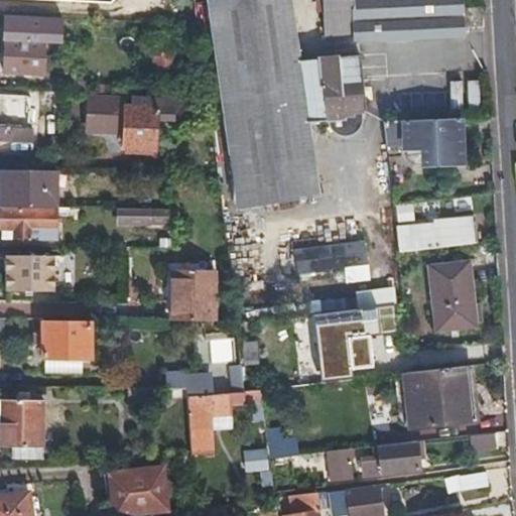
[(313,195),(310,120),(307,58),(298,58),(290,0),(207,0),(236,205),(313,195)]
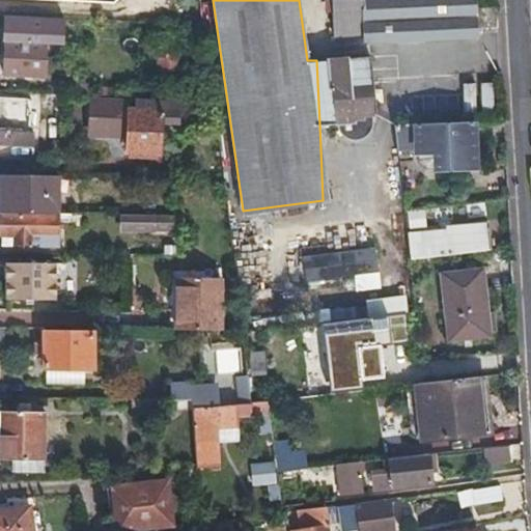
[(474,0),(331,0),(337,37),(477,29),(474,0)]
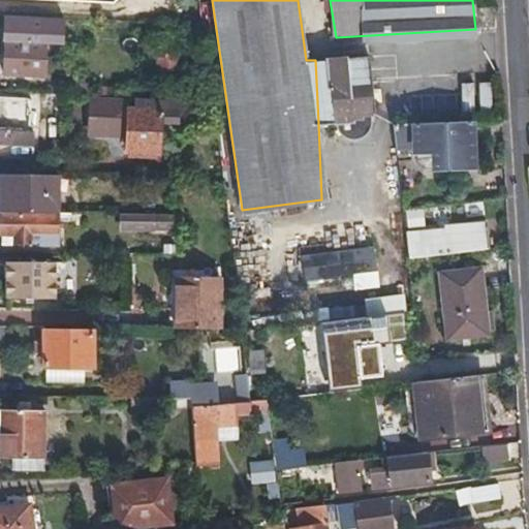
[(50,18),(80,19),(81,1),(50,1),(50,18)]
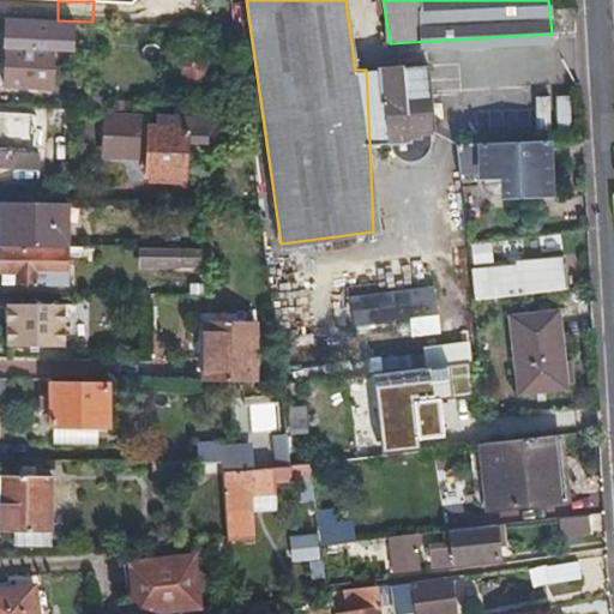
[(52,19),(4,18),(1,86),(48,88),(50,36),(52,19)]
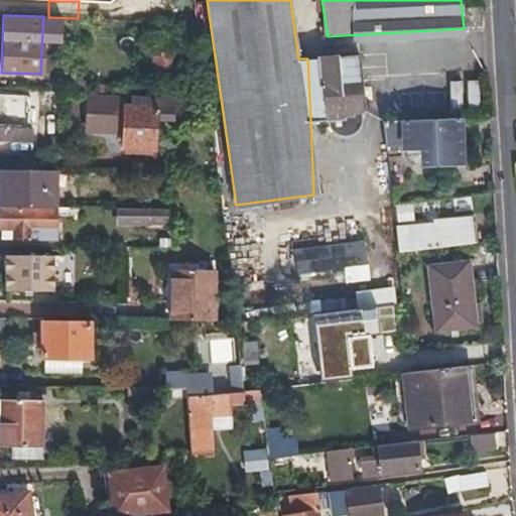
[(43,16),(42,30),(84,31),(85,18),(81,18),(78,18),(48,17),(43,16)]
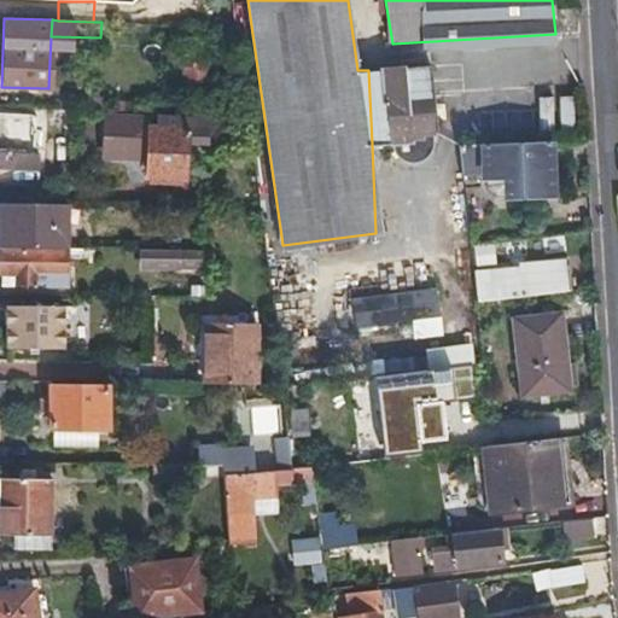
[(180,92),(205,93),(205,57),(182,56),(180,92)]
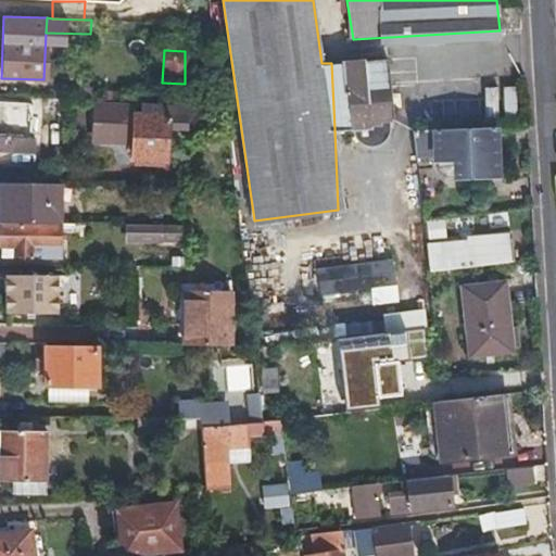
[(331,63),(335,129),(348,129),(351,138),(356,144),(366,149),(375,149),(382,144),(390,135),(391,130),(387,60),(331,63)]
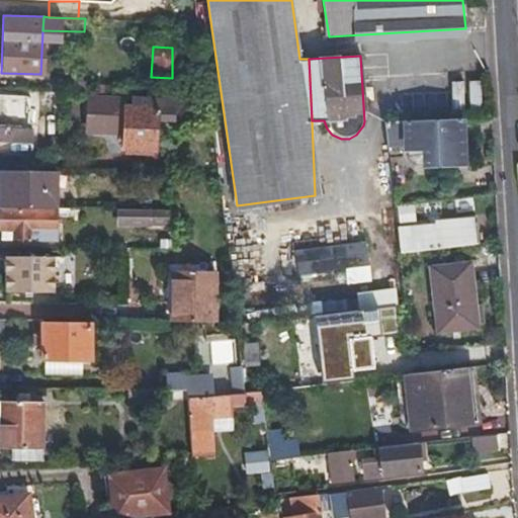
[(0,141),(32,143),(33,127),(20,127),(21,96),(0,95),(0,141)]
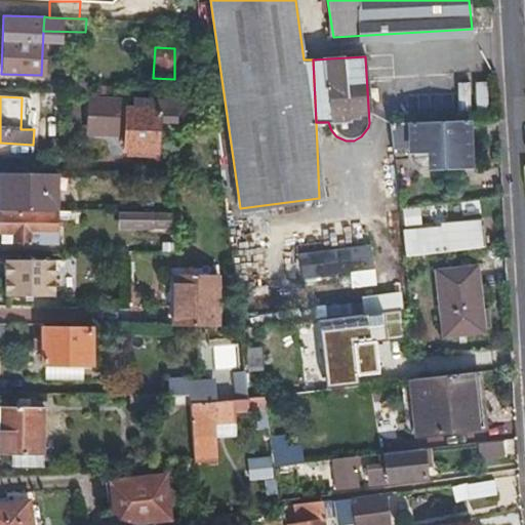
[(126,151),(160,152),(161,104),(91,101),(91,131),(126,133),(126,151)]
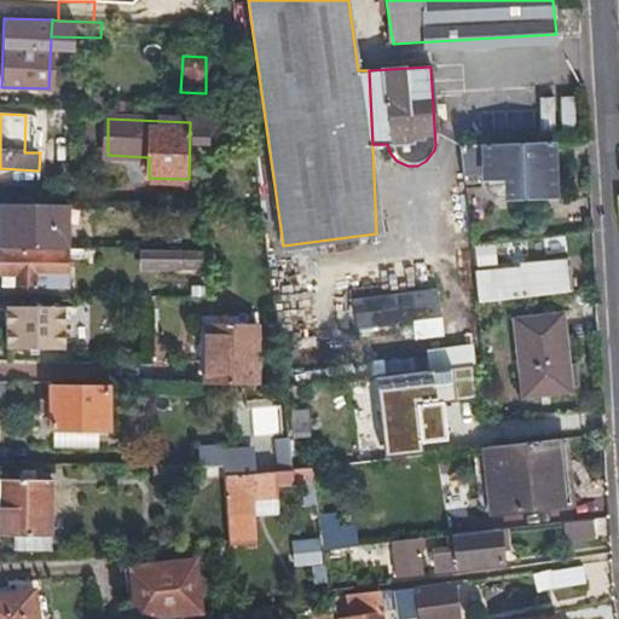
[(550,192),(548,138),(460,143),(463,175),(481,175),(481,181),(505,181),(507,194),(550,192)]
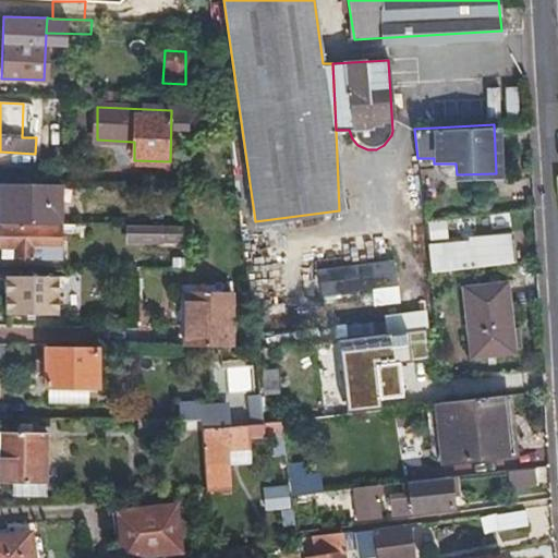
[(62,225),(62,184),(1,183),(0,199),(0,223),(59,225),(62,225)]
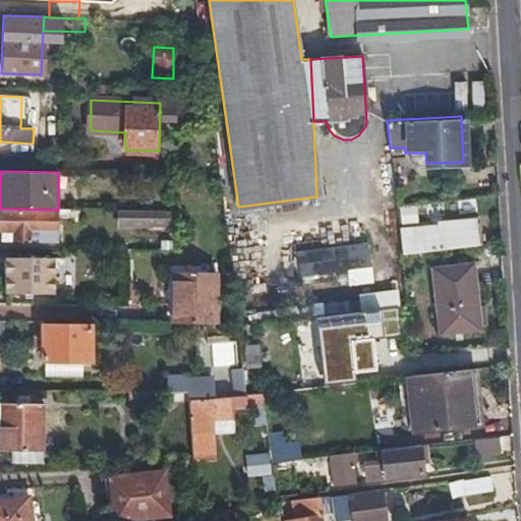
[(415,208),(399,209),(399,224),(416,223),(415,208)]
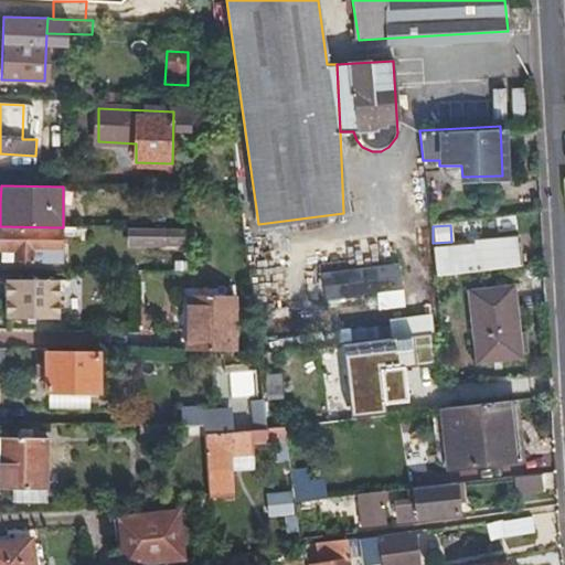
[(60,227),(0,226),(0,262),(59,263),(60,227)]
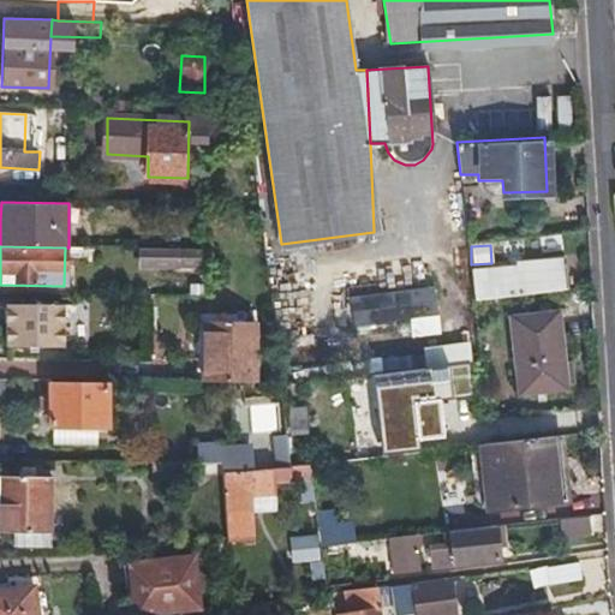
[(202,272),(203,248),(184,248),(184,272),(202,272)]
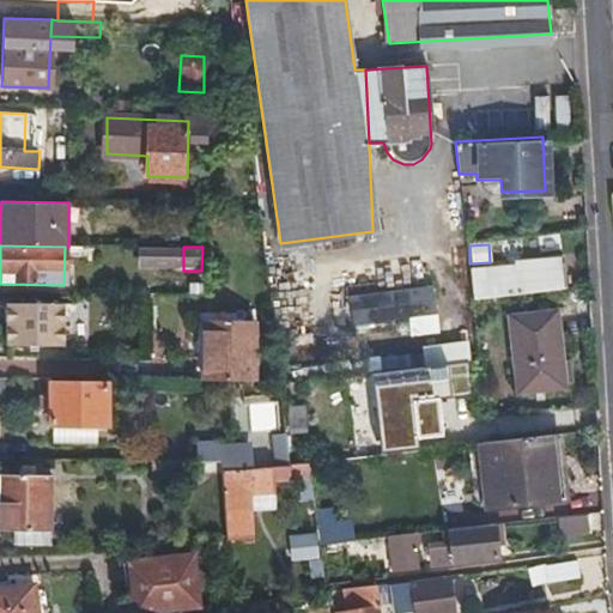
[(514,266),(469,271),(472,295),(566,285),(563,256),(514,260),(514,266)]
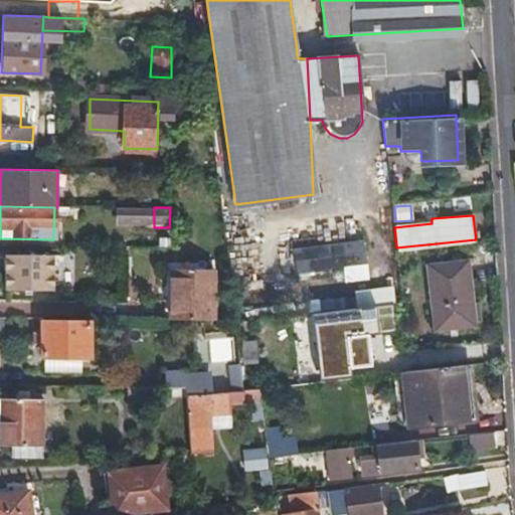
[(296,271),(366,262),(363,236),(293,245),(296,271)]
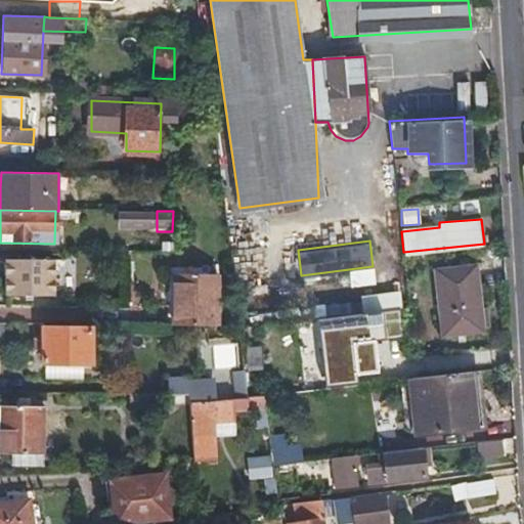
[(5,296),(55,295),(55,259),(6,259),(5,296)]
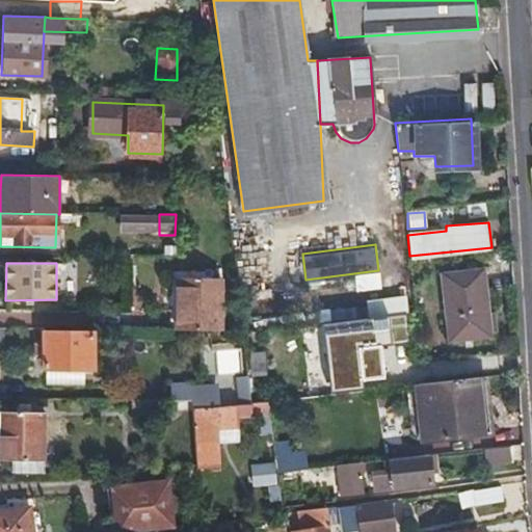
[(489,336),(488,331),(487,312),(483,268),(442,272),(448,339),(489,336)]
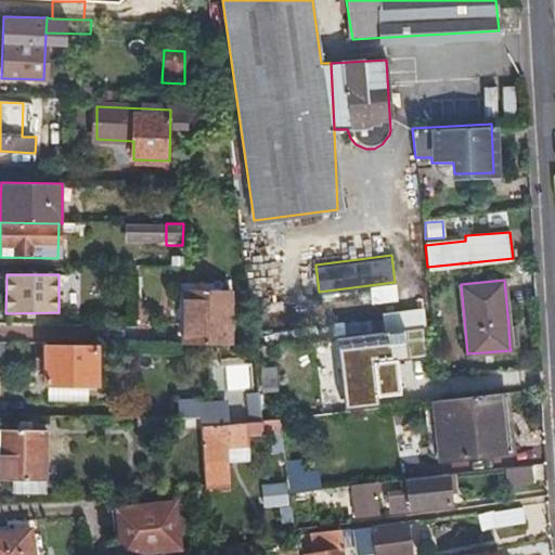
[(182,344),(231,344),(228,289),(182,289),(182,344)]
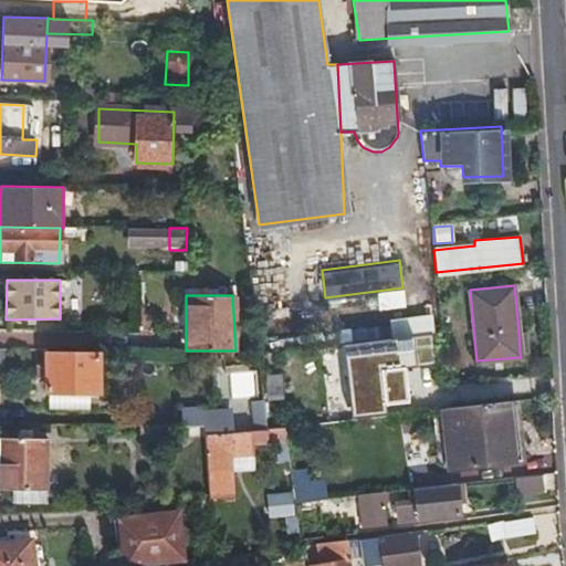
[(519,332),(520,353),(527,352),(526,331),(519,332)]
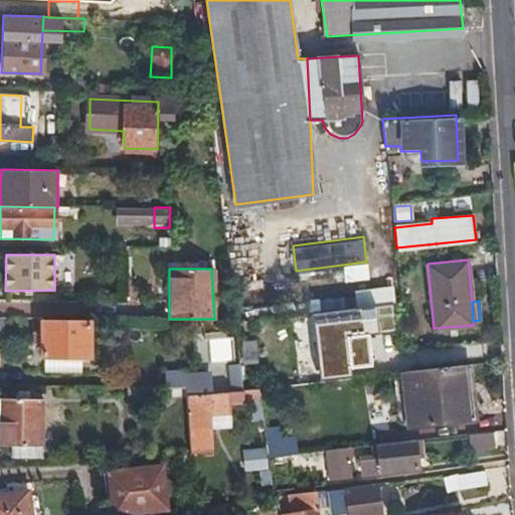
[(337,367),(378,363),(377,356),(370,357),(365,310),(331,313),(337,367)]
